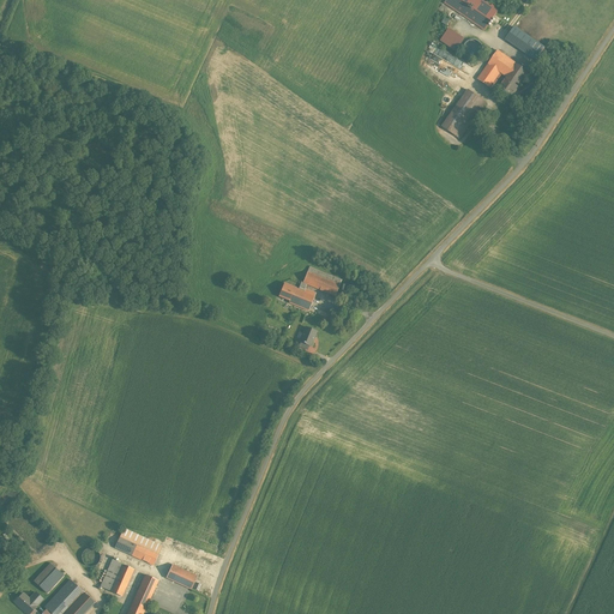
[(480,0),(447,0),(446,2),(483,30),(497,12),(480,0)]
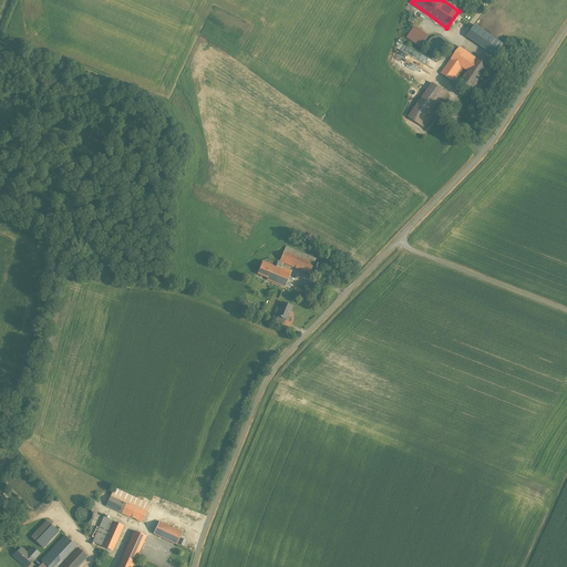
[(451,24),(444,33),(452,39),(459,30),(451,24)]
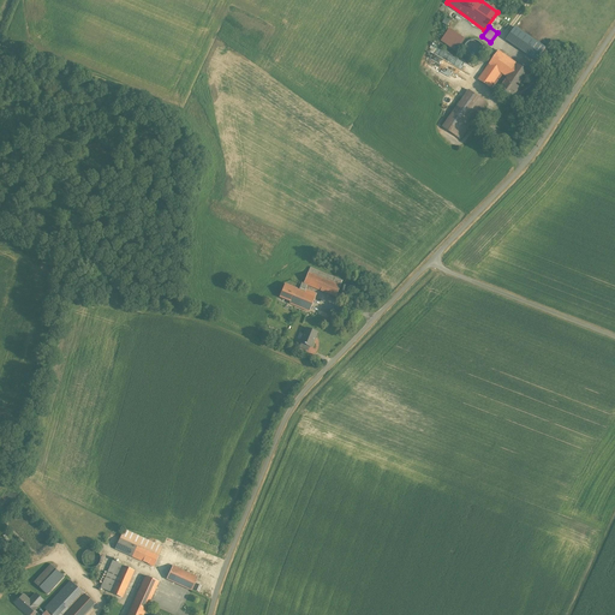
[(545,48),(514,28),(506,40),(537,60),(545,48)]
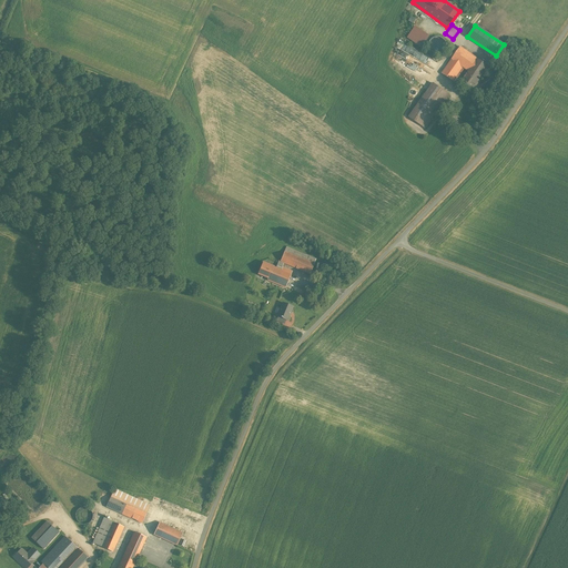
[(415,27),(408,37),(422,47),(428,36),(415,27)]
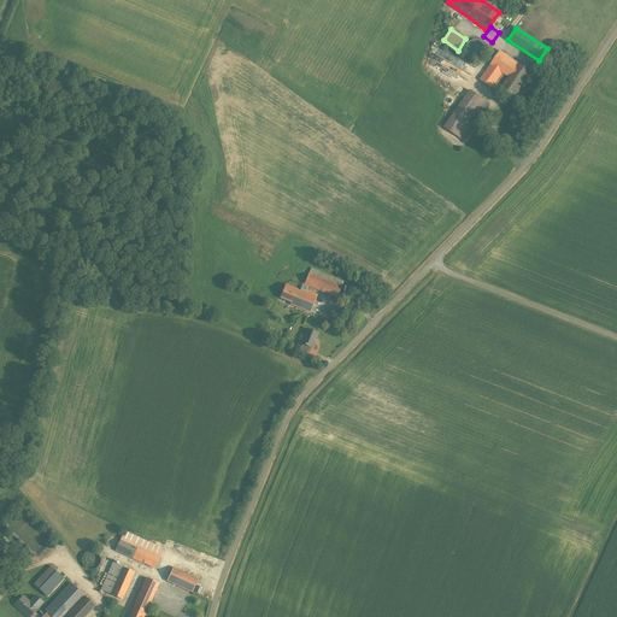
[(483,53),(485,50),(483,46),(481,43),(479,41),(475,40),(471,41),(469,43),(466,46),(465,50),(466,53),(469,57),(471,58),(475,59),(479,58),(482,56),(483,53)]
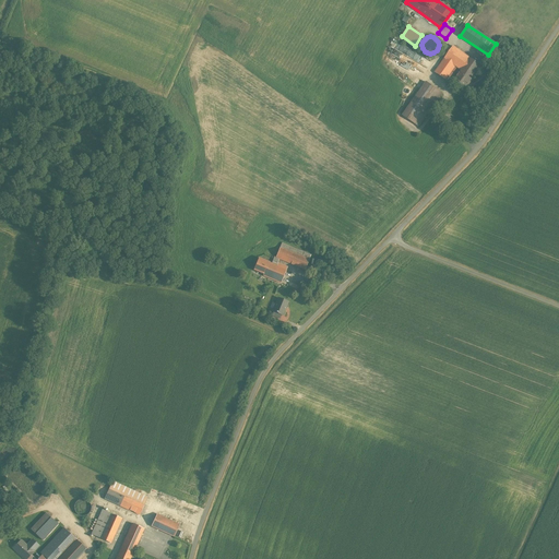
[(428,66),(431,59),(397,43),(394,49),(428,66)]
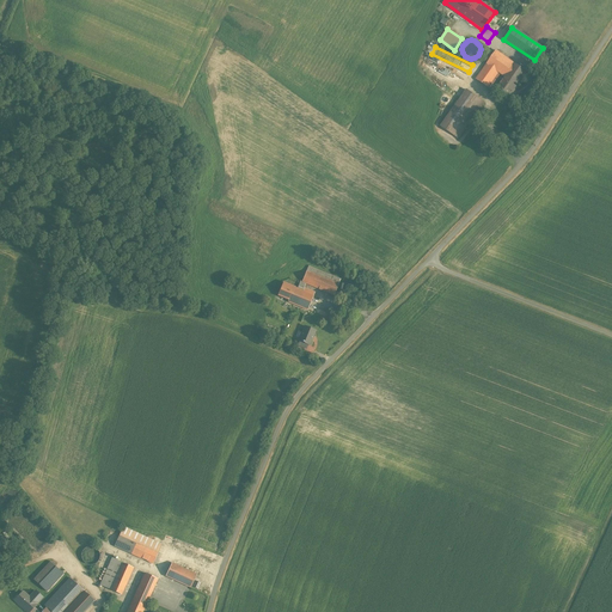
[(526,73),(496,51),(476,79),(488,87),(497,72),(505,77),(496,89),(509,97),(513,92),(513,93),(514,91),(526,73)]
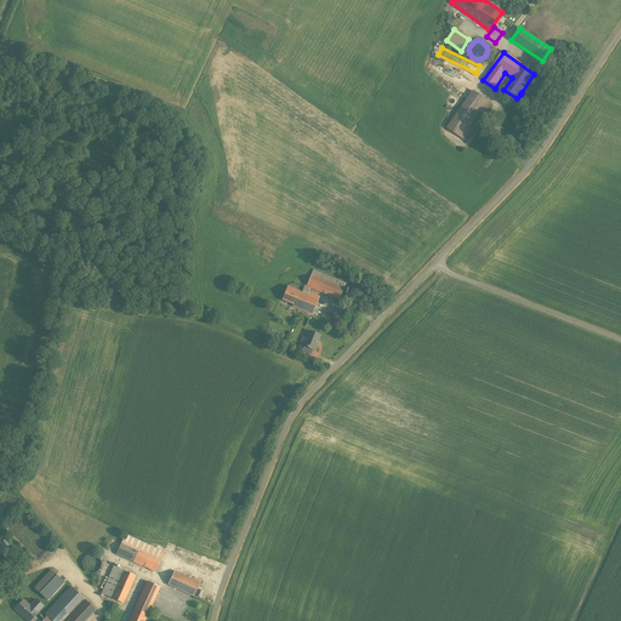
[(473,91),(448,129),(465,141),(491,103),(473,91)]
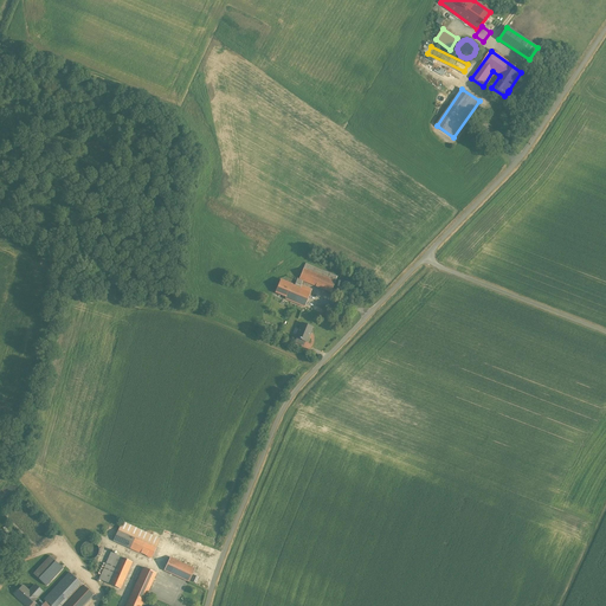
[(337,277),(305,264),(300,279),(298,279),(302,281),(330,292),(337,277)]
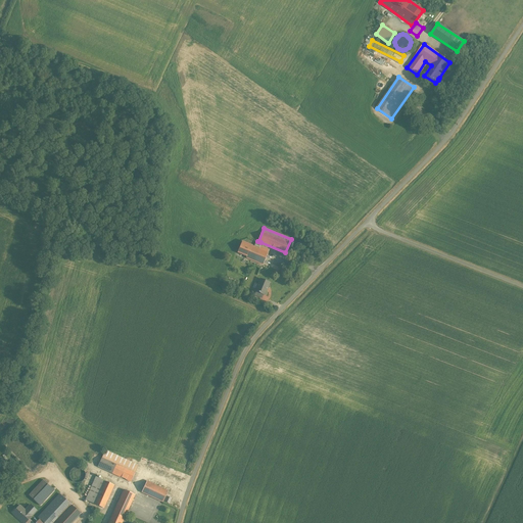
[(259,249),(258,248),(260,242),(257,241),(258,241),(256,240),(253,246),(242,242),(237,252),(246,256),(246,258),(263,265),(269,249),(260,246),(259,249)]
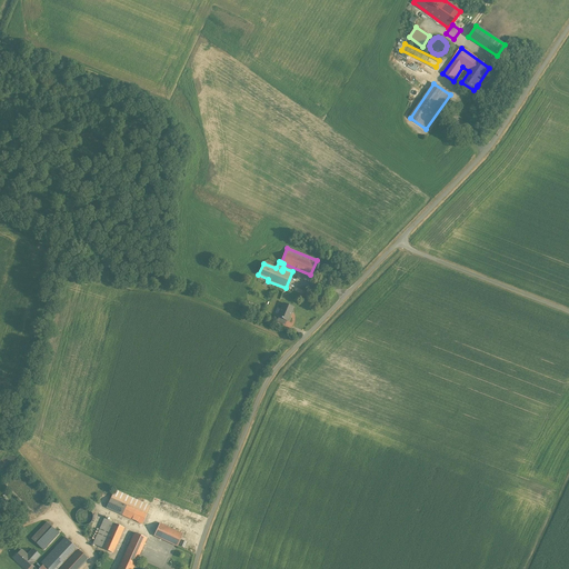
[(283,303),(278,317),(279,317),(277,320),(278,321),(285,325),(286,323),(287,320),(287,321),(289,317),(290,316),(291,313),(291,312),(292,308),(283,303)]
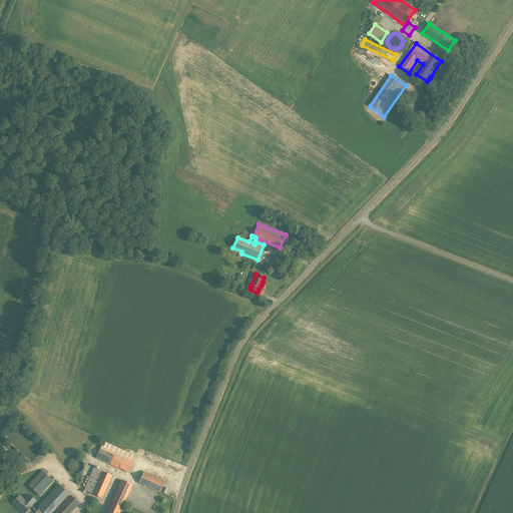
[(135,457),(103,442),(100,448),(132,463),(135,457)]
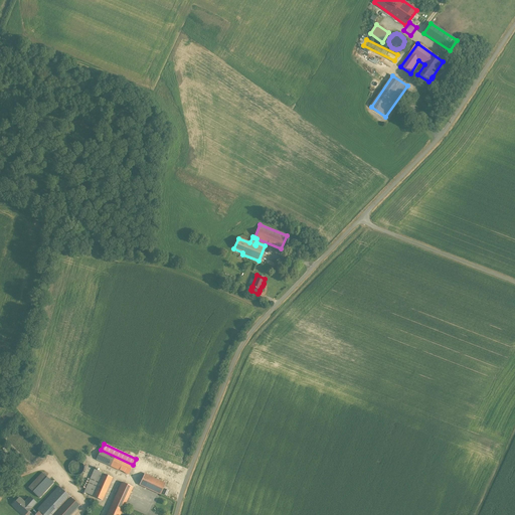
[(133,465),(101,450),(97,459),(129,474),(133,465)]
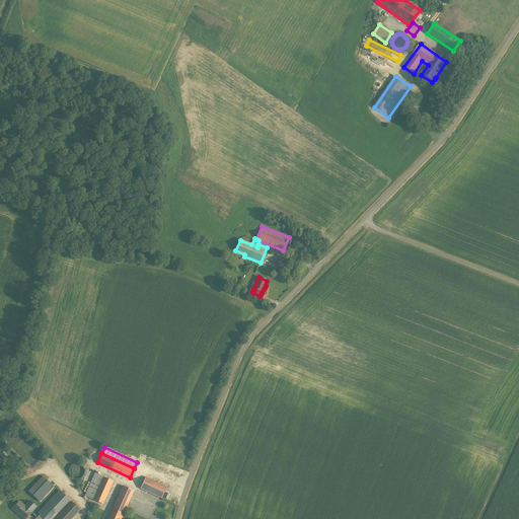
[(84,474),(84,471),(84,468),(82,465),(80,464),(77,463),(74,464),(71,465),(69,468),(69,471),(69,474),(71,476),(74,478),(77,479),(80,478),(82,476),(84,474)]
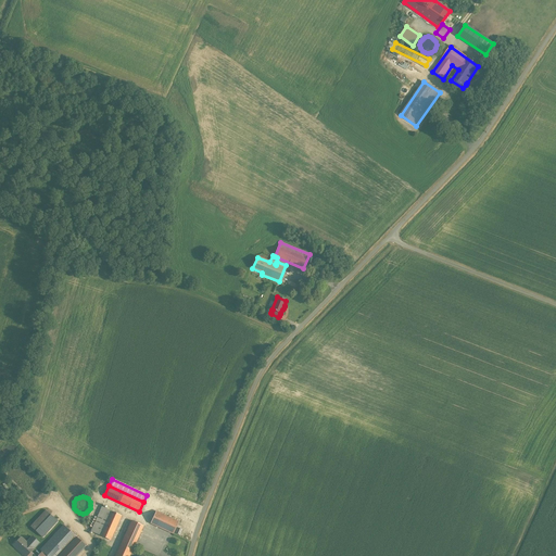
[(102,507),(90,531),(100,535),(111,510),(102,507)]
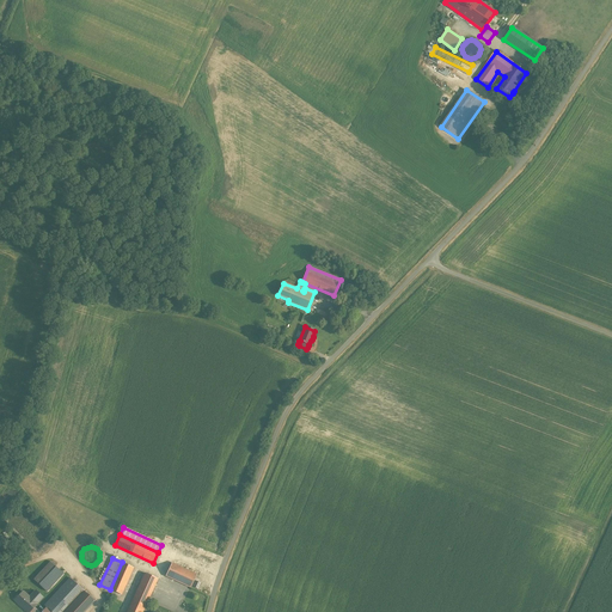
[(50,562),(34,580),(47,592),(63,574),(50,562)]
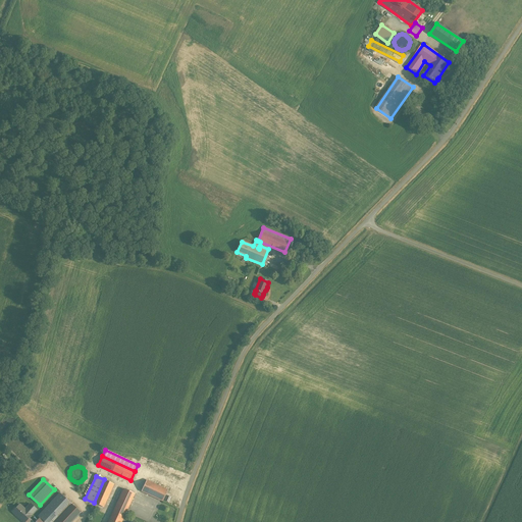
[(104,479),(94,503),(103,507),(113,484),(104,479)]
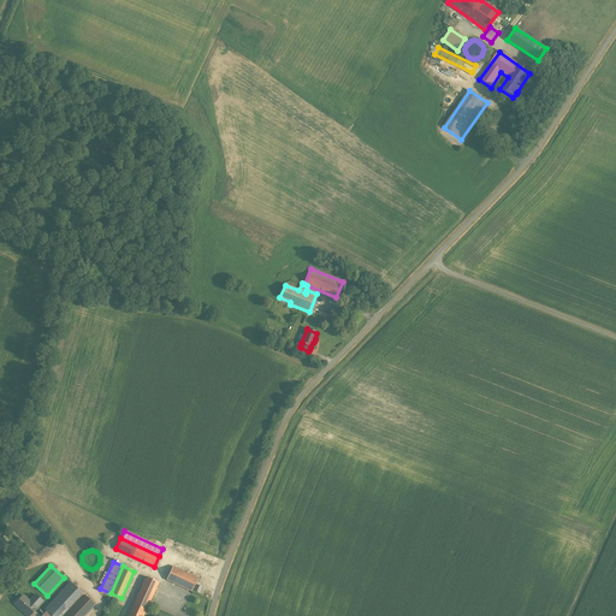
[(197,578),(172,567),(166,580),(191,591),(197,578)]
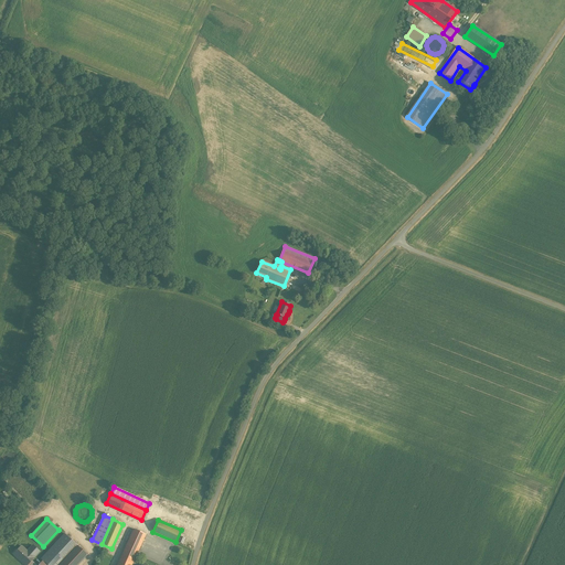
[(134,529),(123,553),(134,558),(146,534),(134,529)]
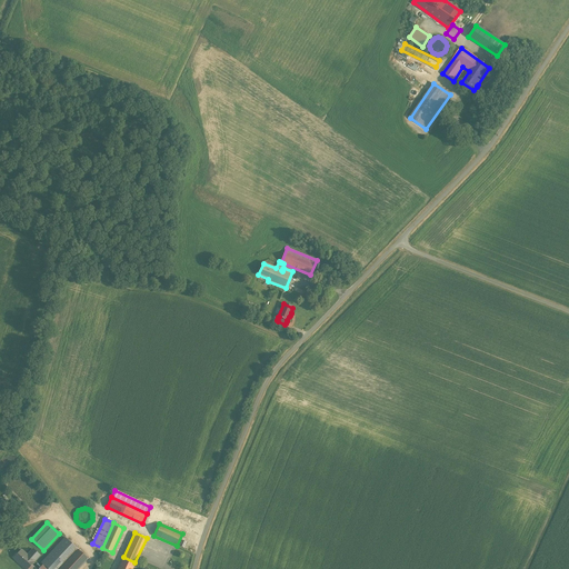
[(65,538),(41,562),(43,565),(48,568),(59,568),(78,549),(65,538)]
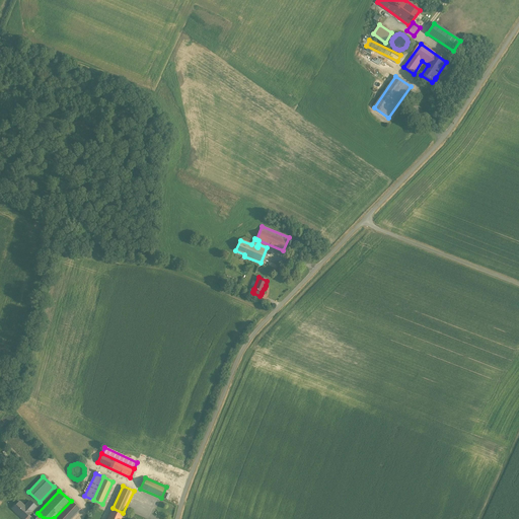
[(24,507),(19,502),(15,506),(17,507),(14,510),(23,518),(24,518),(28,515),(30,512),(35,507),(29,501),(24,507)]
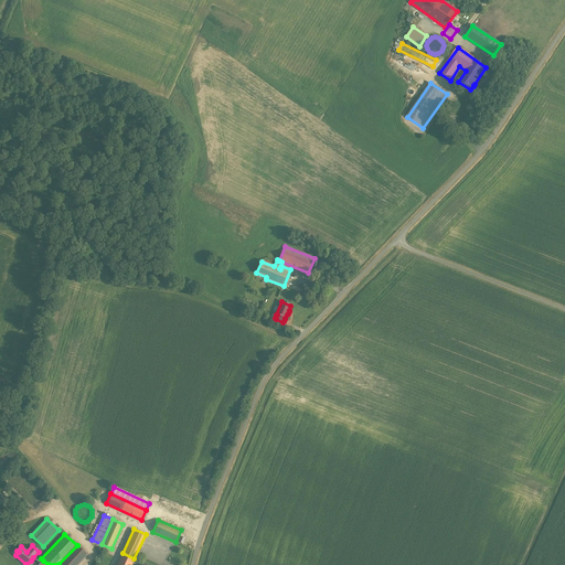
[(77,545),(59,564),(77,564),(87,555),(77,545)]
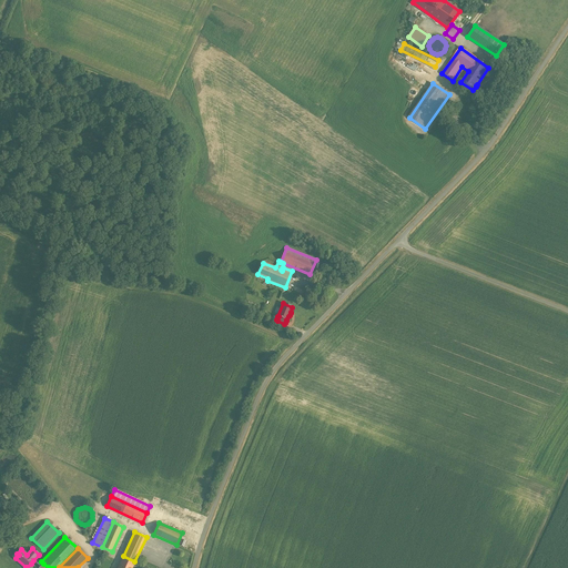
[(131,567),(134,561),(123,556),(117,567),(131,567)]
